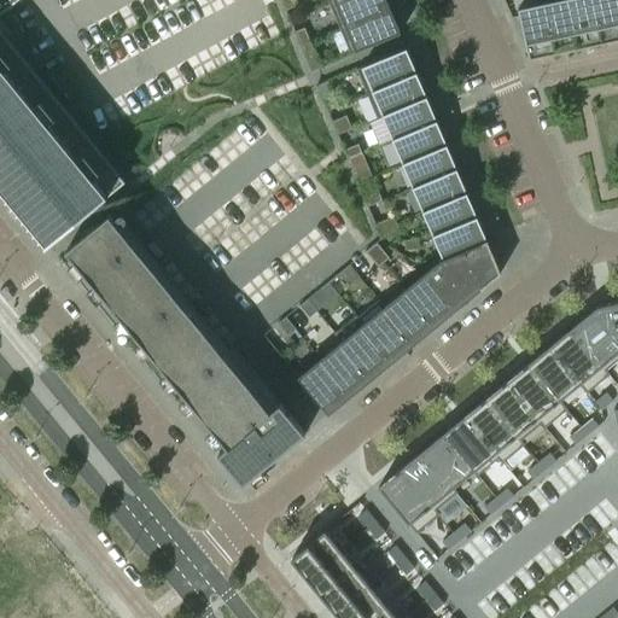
[(0,0),(0,187),(47,246),(126,182),(0,29),(0,16),(18,0),(0,0)]
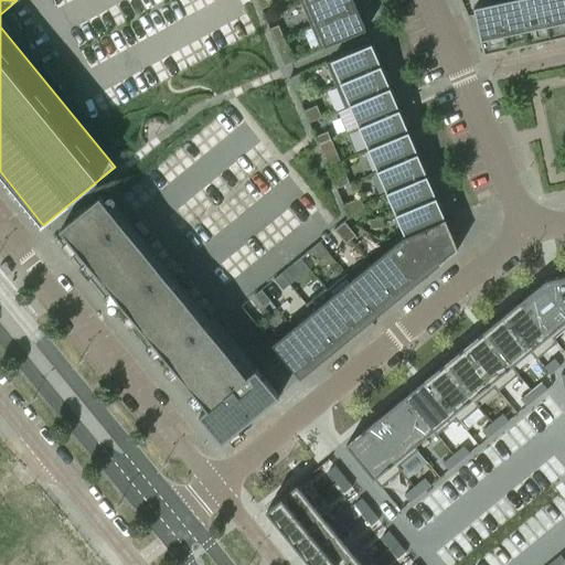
[(352,0),(312,0),(301,4),(310,27),(356,8),(352,0)]
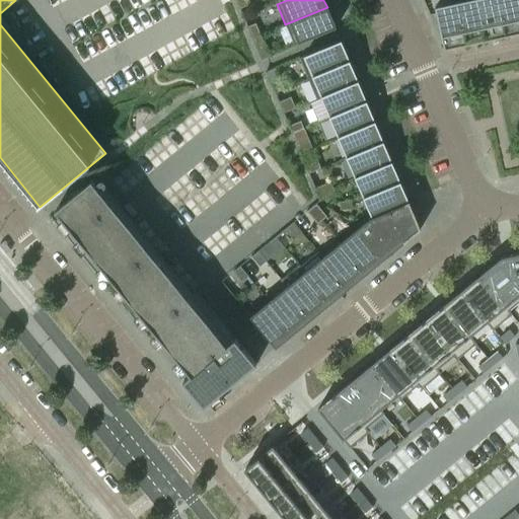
[(475,0),(469,0),(455,3),(465,47),(486,42),(475,0)]
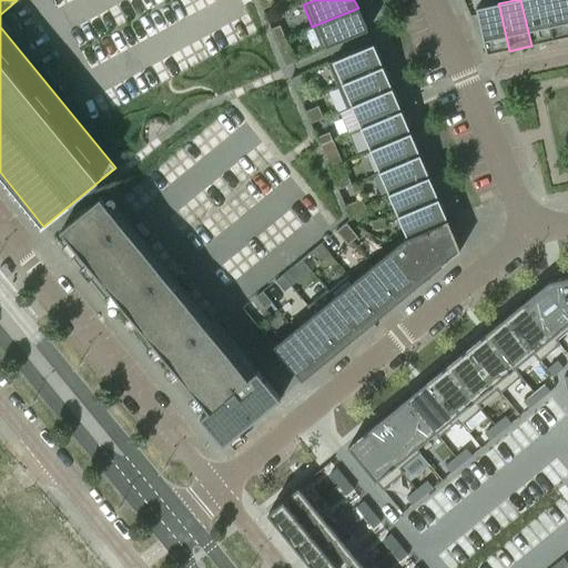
[(545,0),(520,0),(531,46),(554,41),(545,0)]
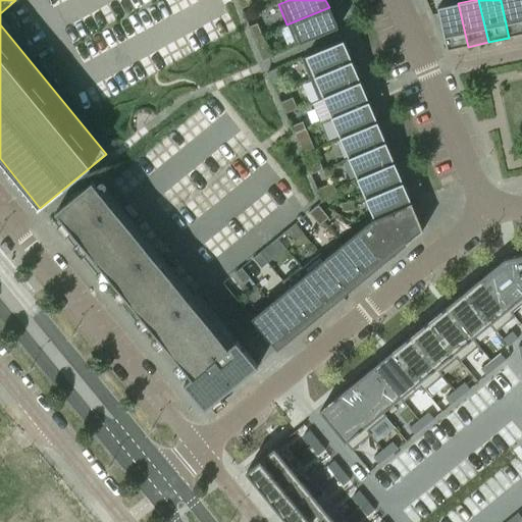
[(521,0),(501,0),(509,38),(521,34),(521,0)]
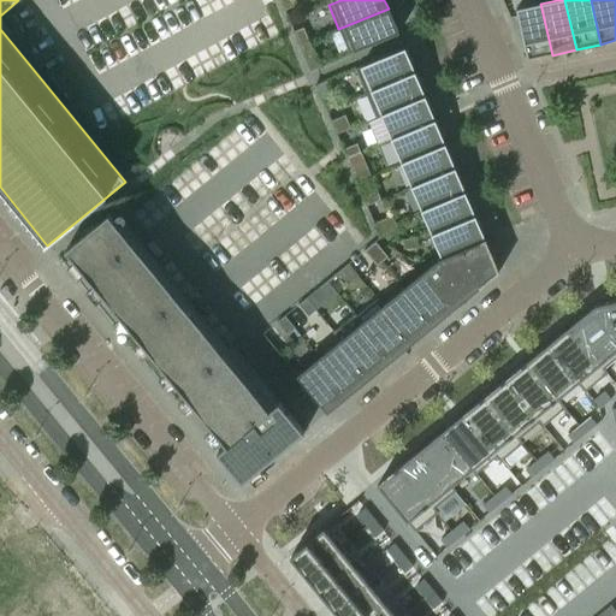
[(540,4),(516,10),(519,18),(527,60),(552,55),(540,4)]
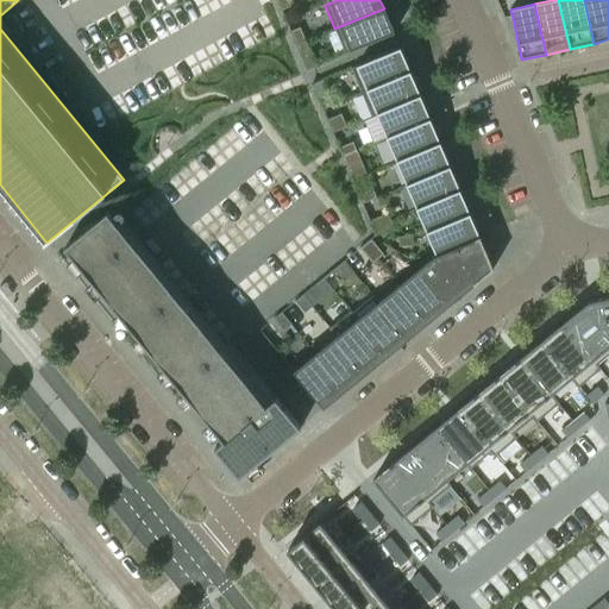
[(384,8),(334,29),(345,54),(395,33),(384,8)]
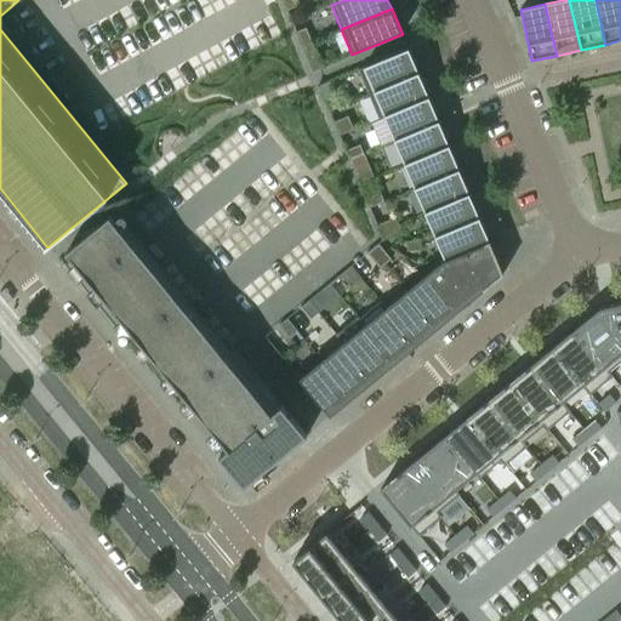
[(306,28),(297,32),(302,45),(312,41),(306,28)]
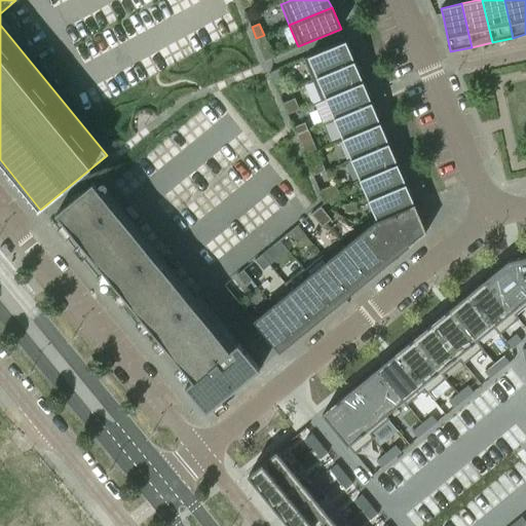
[(264,35),(256,38),(261,49),(268,46),(264,35)]
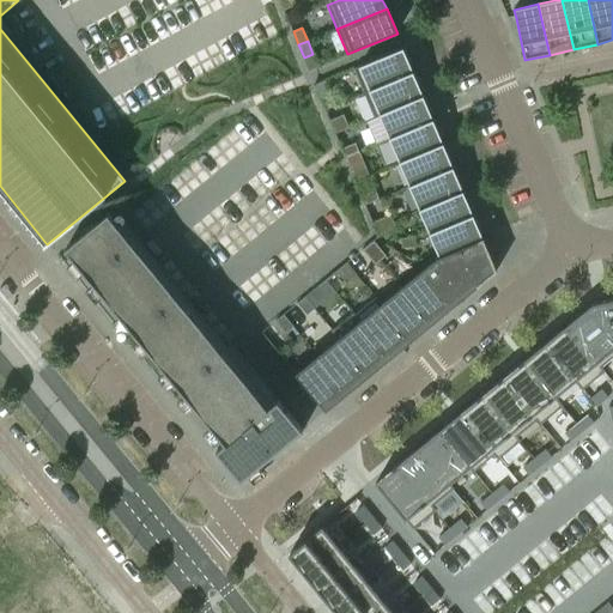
[(404,48),(353,68),(364,93),(414,73),(404,48)]
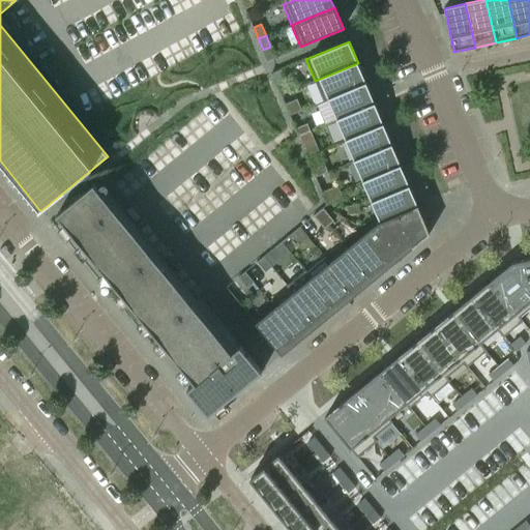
[(358,63),(315,81),(321,96),(326,94),(328,99),(366,84),(358,63)]
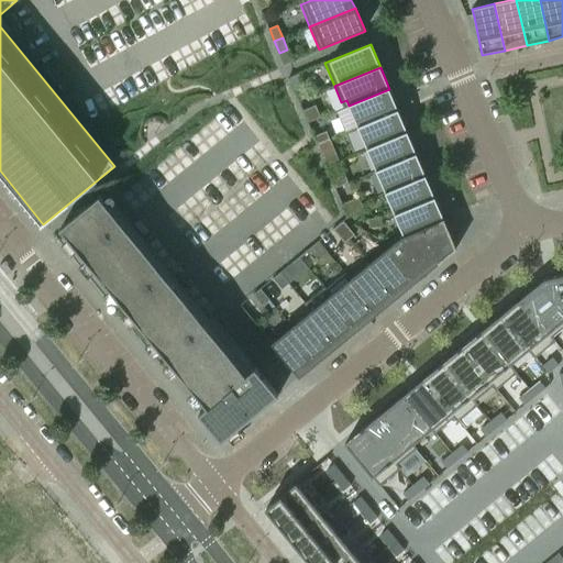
[(308,87),(296,92),(299,100),(311,96),(308,87)]
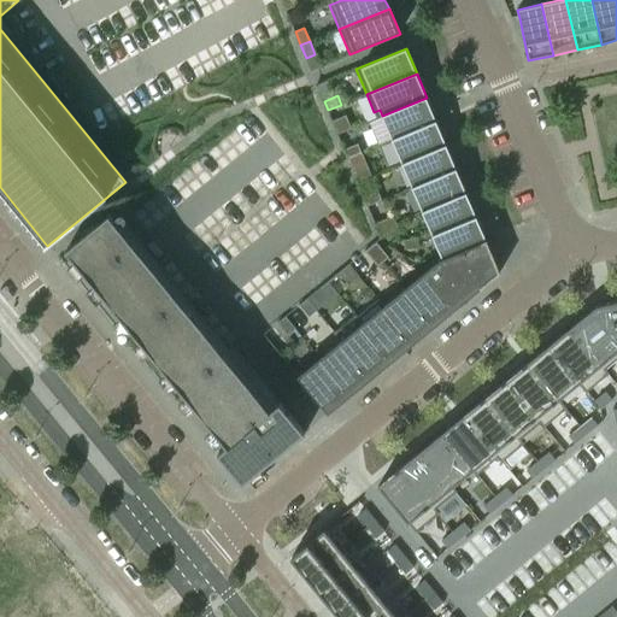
[(427,98),(382,116),(392,140),(436,122),(427,98)]
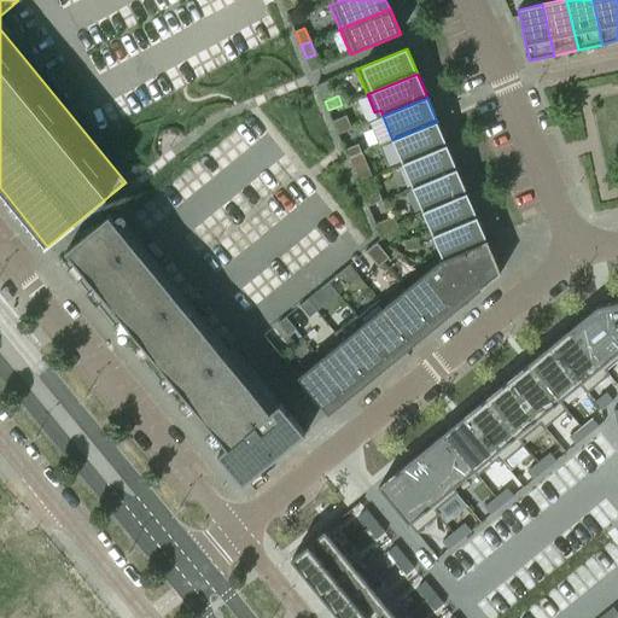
[(347,115),(333,121),(339,134),(351,128),(347,115)]
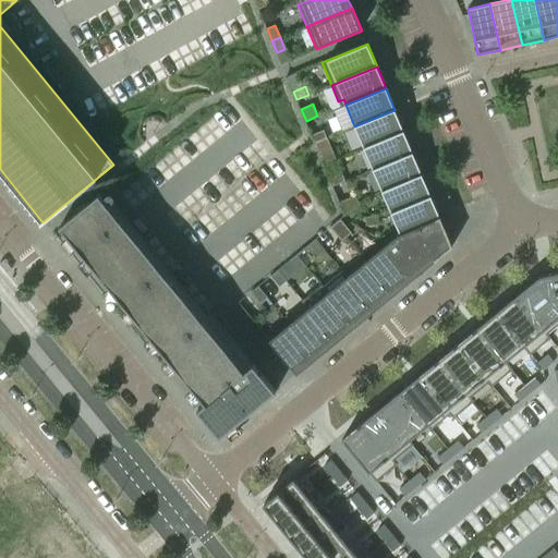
[(395,110),(354,126),(364,148),(404,132),(395,110)]
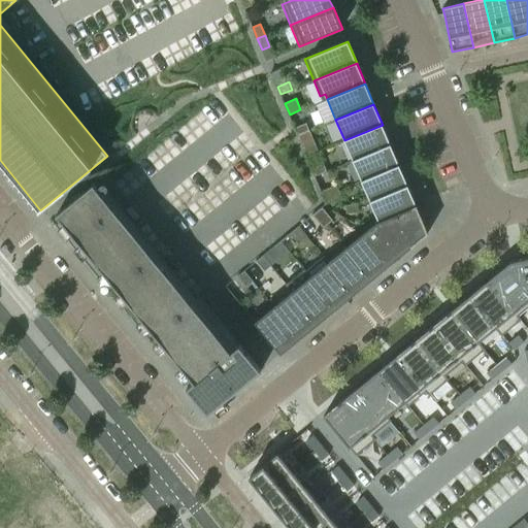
[(306,123),(295,128),(298,135),(309,130),(306,123)]
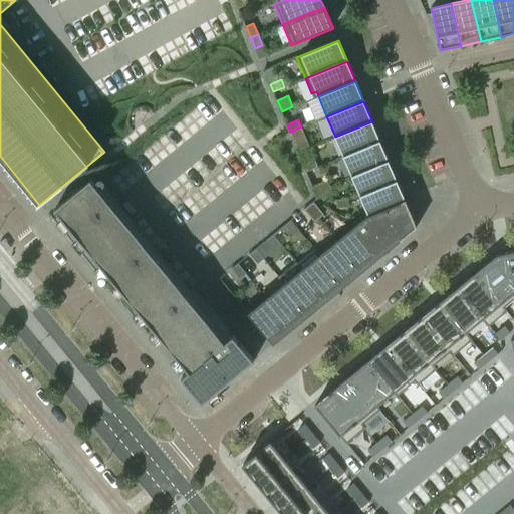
[(372,121),(335,137),(343,157),(380,142),(372,121)]
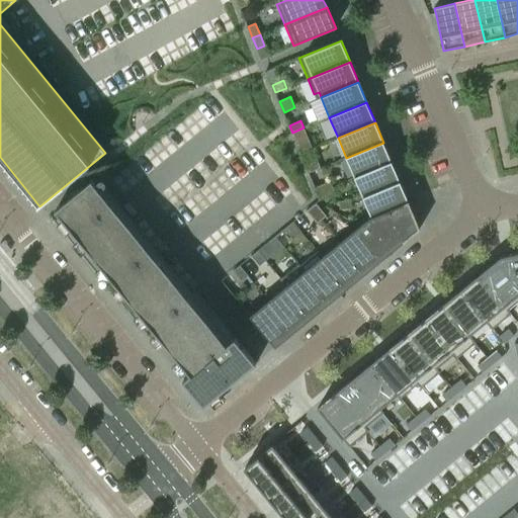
[(309,141),(297,145),(301,153),(312,148),(309,141)]
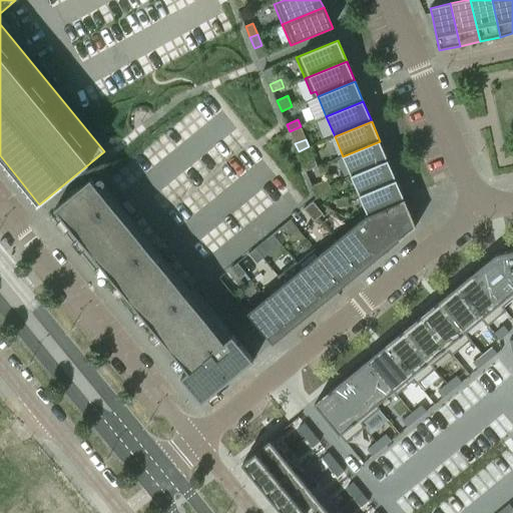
[(380,141),(343,156),(351,176),(388,161),(380,141)]
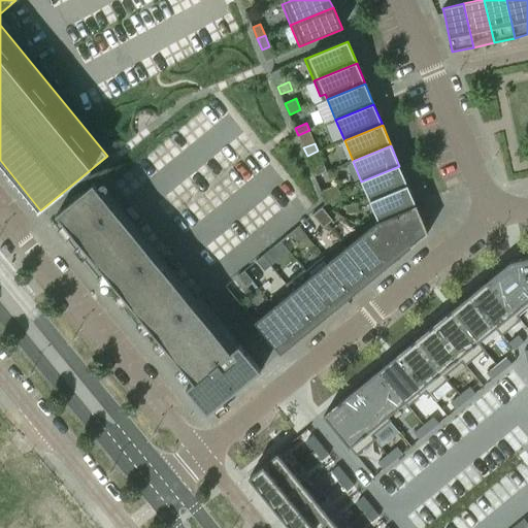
[(323,164),(312,168),(316,176),(327,171),(323,164)]
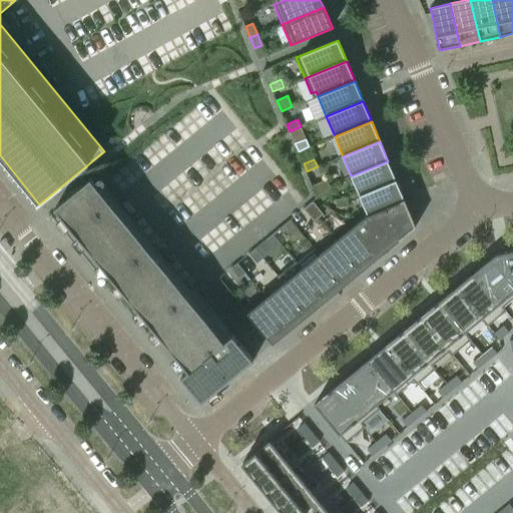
[(388,161),(351,176),(360,196),(397,180),(388,161)]
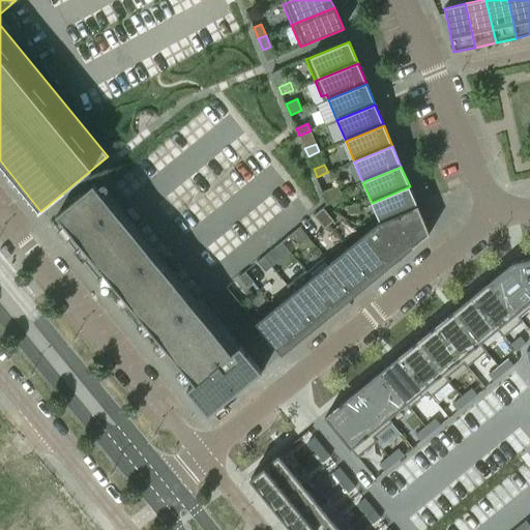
[(94,184),(57,215),(195,383),(187,389),(209,415),(262,372),(201,298),(193,305),(94,184)]
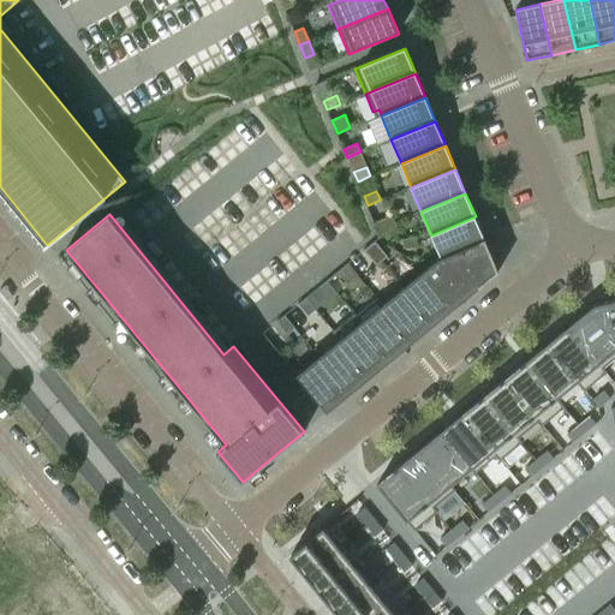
[(392,215),(383,219),(388,232),(398,228),(392,215)]
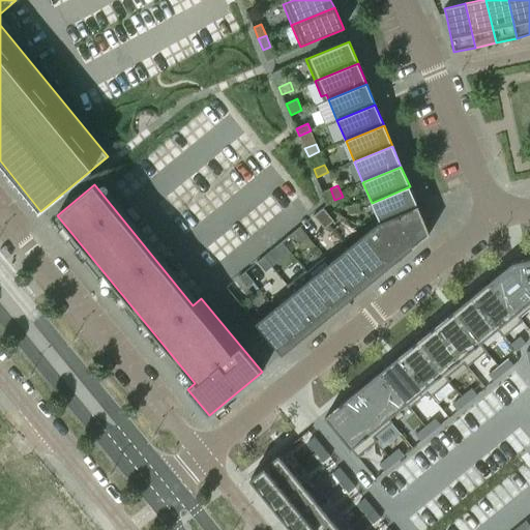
[(410,186),(372,203),(380,224),(418,207),(410,186)]
